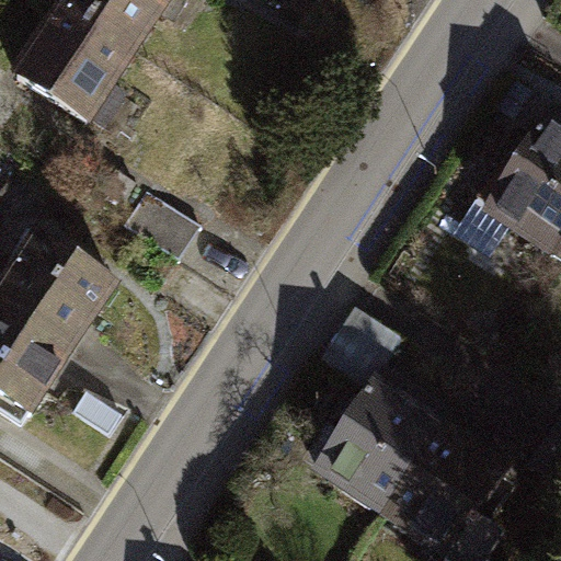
[(205,0),(83,0),(76,12),(163,67),(205,0)]
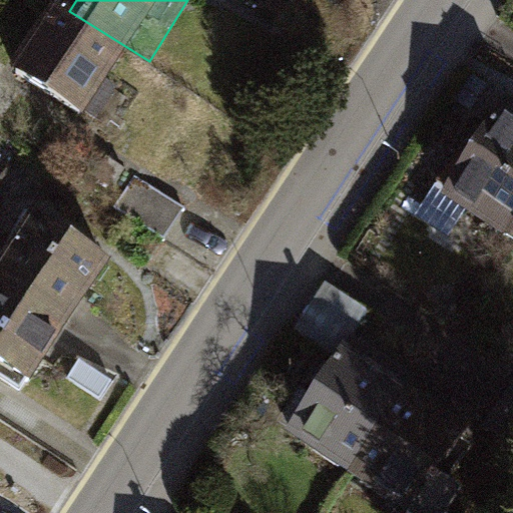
[(149,61),(69,11),(27,78),(108,128),(149,61)]
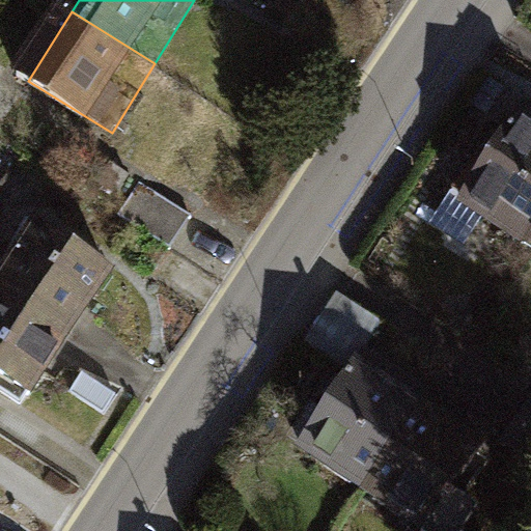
[(529,245),(530,242),(530,106),(528,104),(465,203),(529,245)]
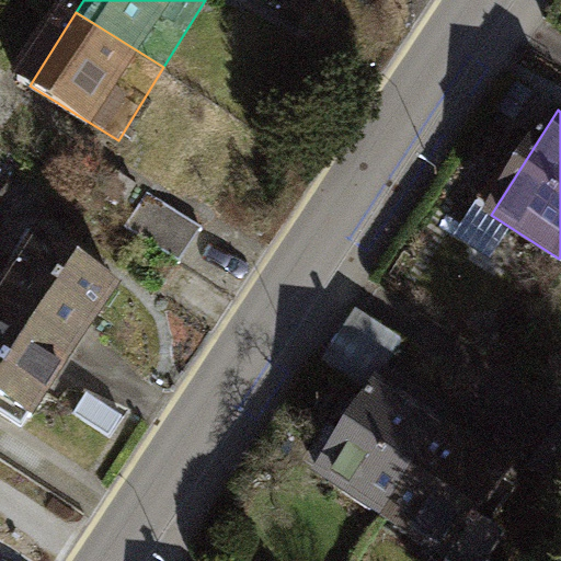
[(16,262),(0,287),(0,305),(101,370),(144,305),(48,243),(31,272),(16,262)]
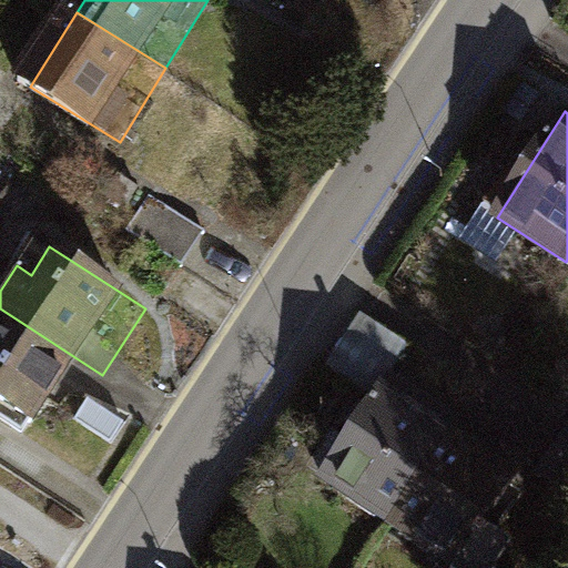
[(0,404),(59,442),(102,375),(0,308),(0,404)]
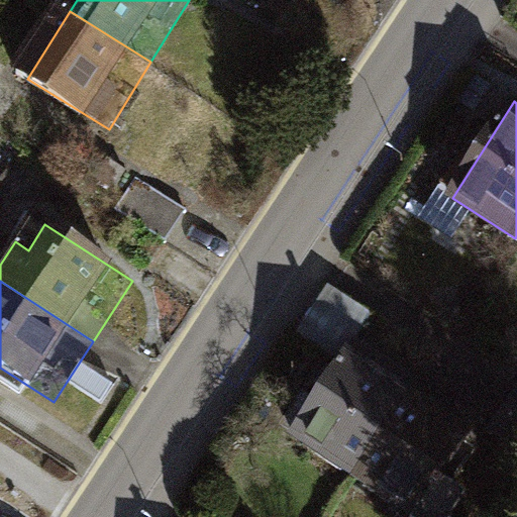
[(376,322),(334,295),(305,339),(347,367),(376,322)]
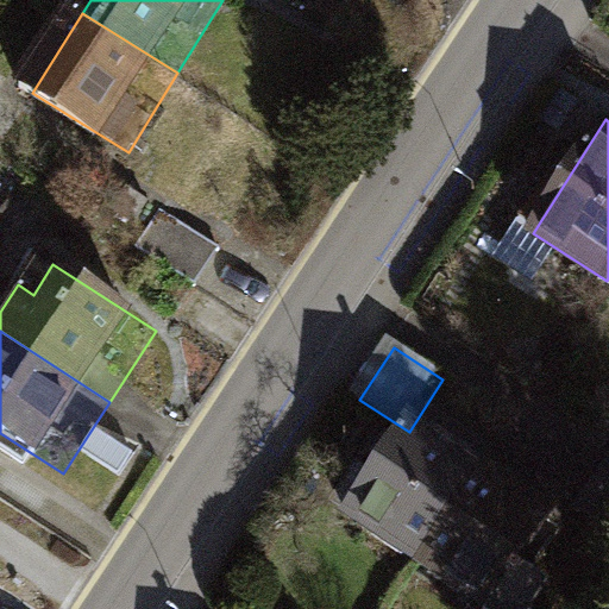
[(434,579),(497,481),(431,438),(368,537),(434,579)]
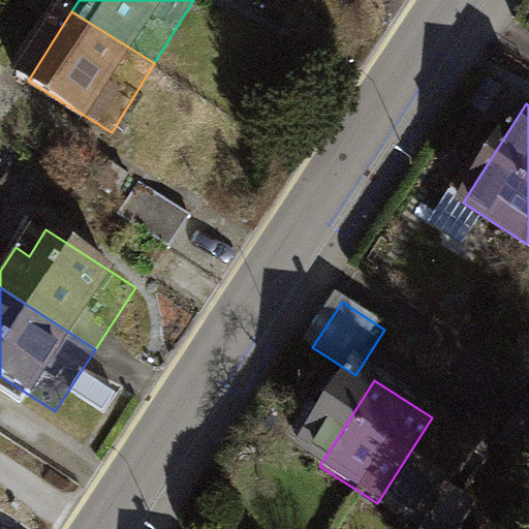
[(417,528),(442,528),(491,456),(432,417),(377,503),(417,528)]
